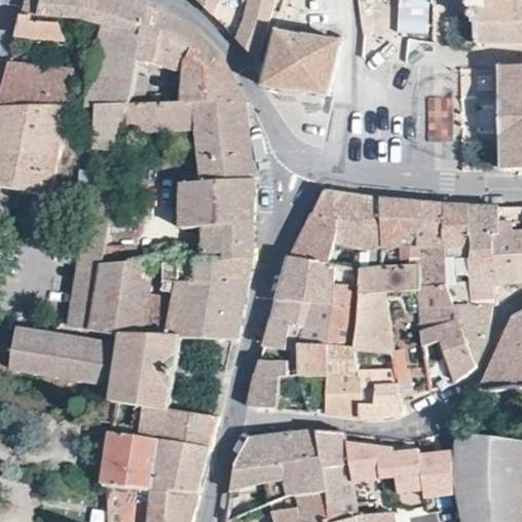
[(20,0),(16,13),(28,14),(81,17),(100,27),(85,101),(129,101),(142,58),(145,3),(136,0),(20,0)]
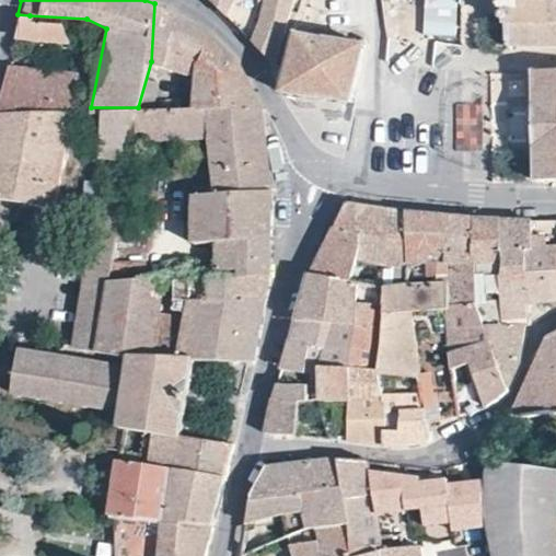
[(206,0),(216,7),(270,59),(273,50),(282,18),(289,0),(206,0)]
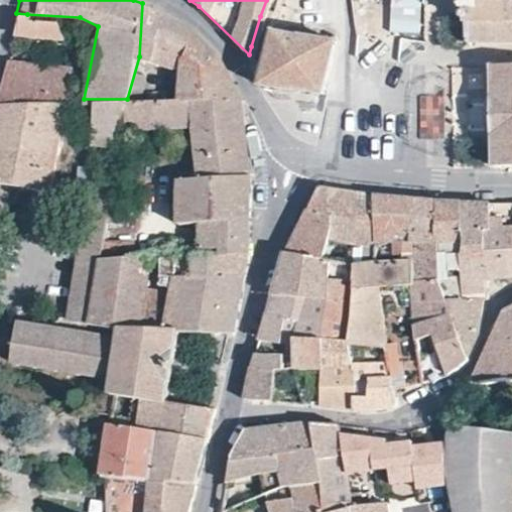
[(457,0),(458,18),(462,17),(463,41),(511,39),(511,0),(457,0)]
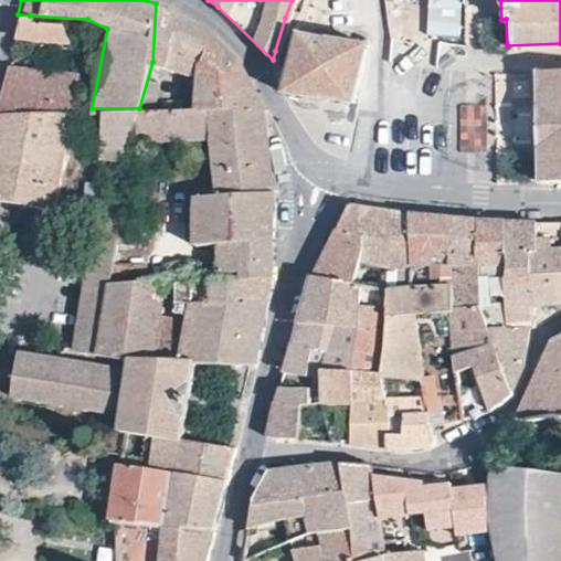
[(139,108),(151,108),(156,67),(189,78),(191,108),(263,107),(243,73),(226,52),(198,28),(156,3),(152,62),(139,108)]
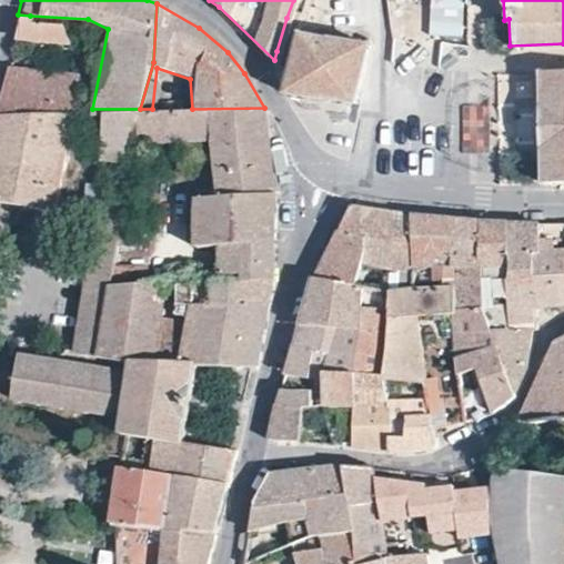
[(33,26),(30,16),(18,14),(13,44),(40,41),(44,52),(73,54),(66,29),(33,26)]
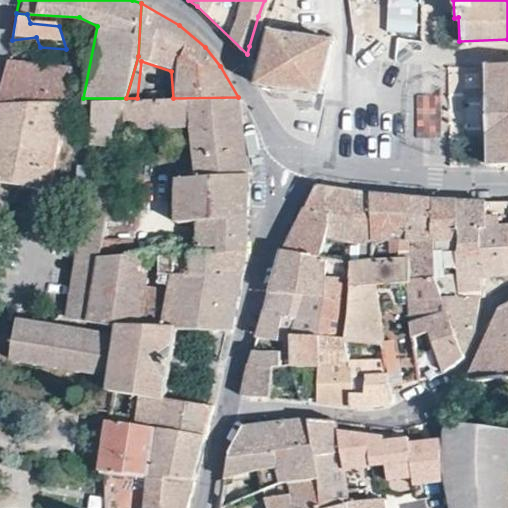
[(327,41),(267,30),(263,50),(257,80),(295,86),(318,91),(327,41)]
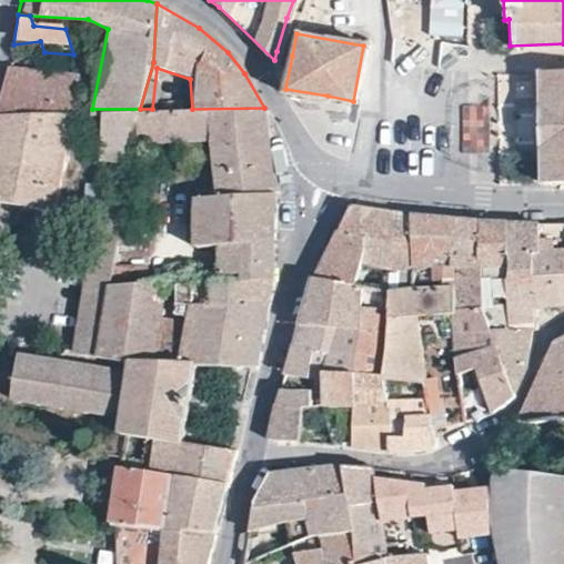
[(7,66),(0,93),(0,112),(68,111),(76,73),(7,66)]
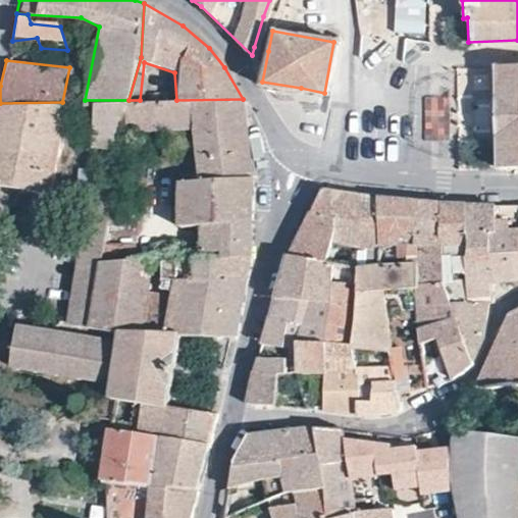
[(517,63),(495,64),(496,167),(517,166),(517,63)]
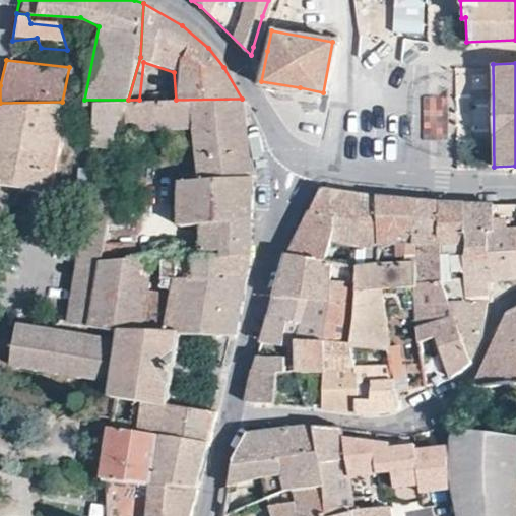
[(128,100),(84,100),(86,164),(87,197),(109,201),(113,178),(105,177),(105,163),(100,162),(99,146),(120,147),(119,130),(190,127),(196,179),(176,179),(177,222),(198,226),(197,238),(147,242),(145,255),(177,256),(210,255),(246,252),(250,207),(248,163),(242,99),(176,100),(139,100),(128,100)]
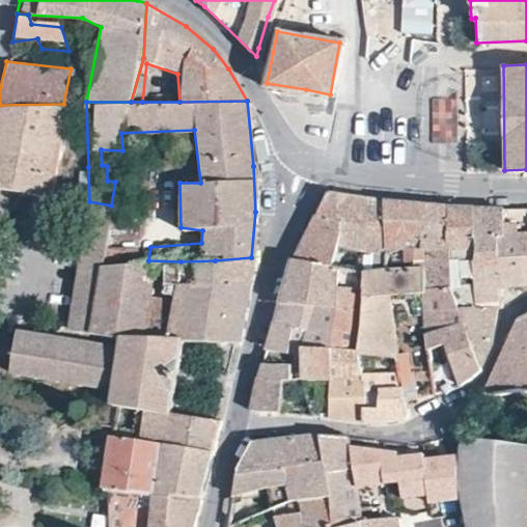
[(0,188),(58,200),(63,104),(0,105),(0,188)]
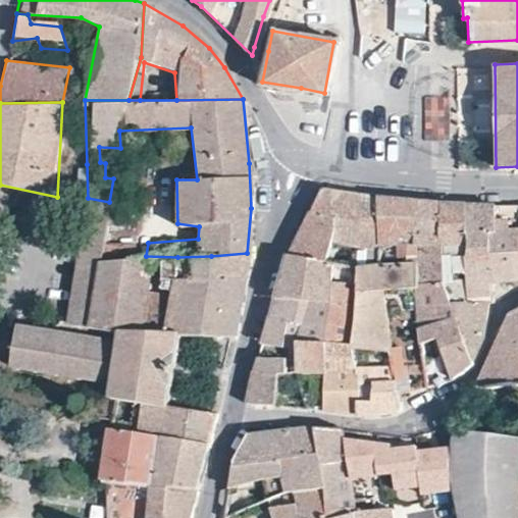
[(88,198),(87,164),(73,165),(74,195),(88,198)]
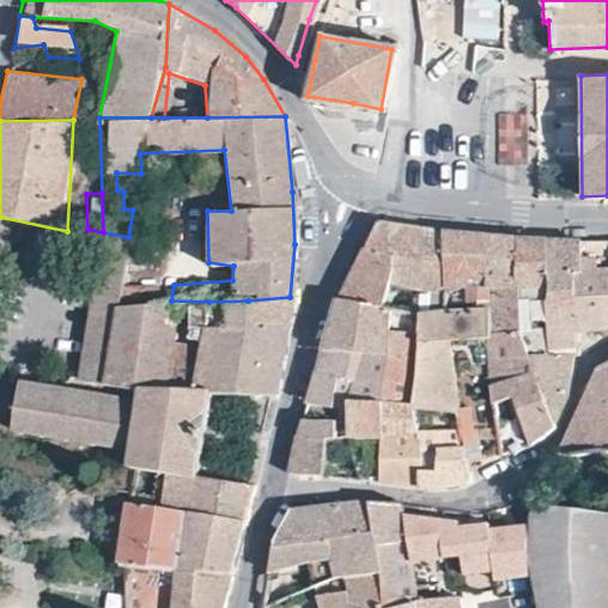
[(363,247),(393,255),(443,261),(443,230),(376,222),(369,233),(363,247)]
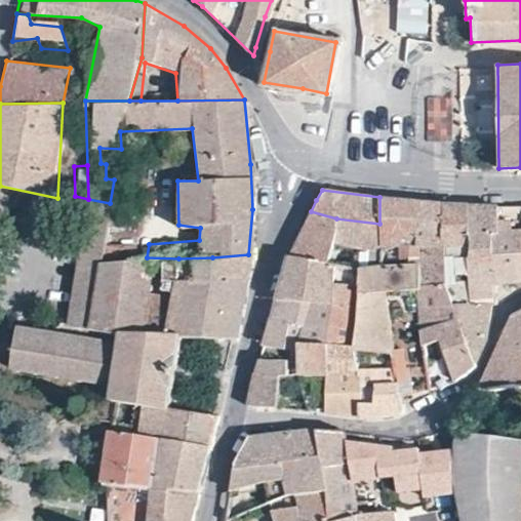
[(416,200),(379,197),(379,224),(381,264),(416,264),(417,286),(444,282),(441,257),(441,246),(414,245),(416,200)]
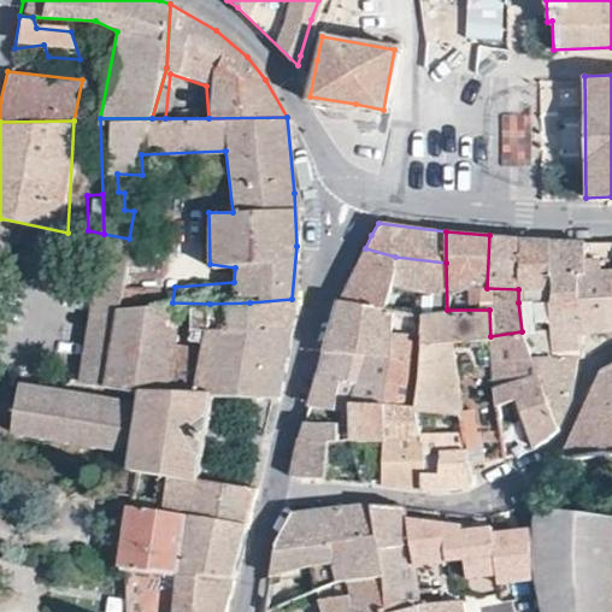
[(129,239),(104,234),(75,380),(98,383),(100,376),(115,306),(121,287),(125,263),(128,248),(129,239)]
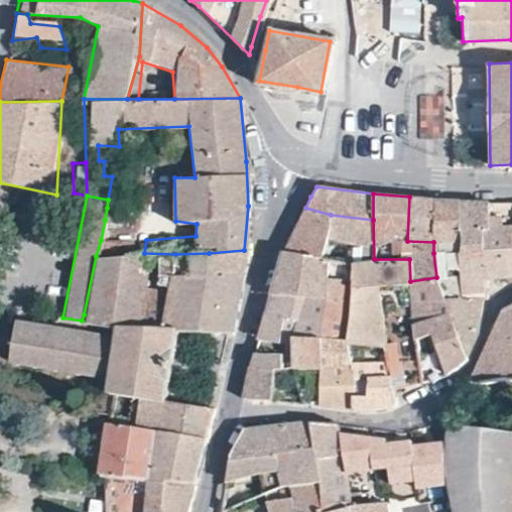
[(458,200),(409,197),(407,241),(433,242),(433,253),(457,251),(458,200)]
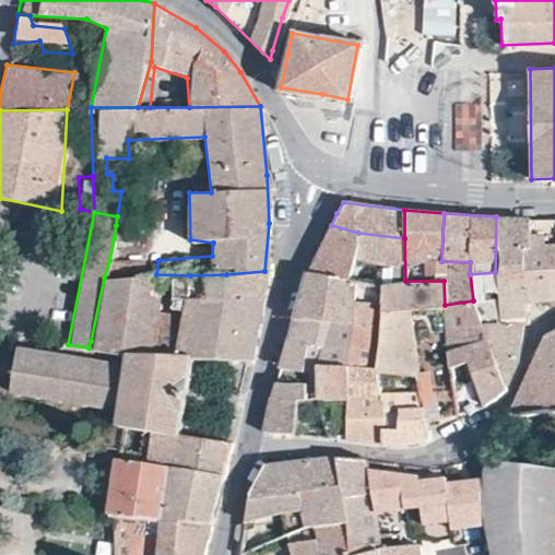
[(554,217),(496,216),(495,272),(554,268),(554,217)]
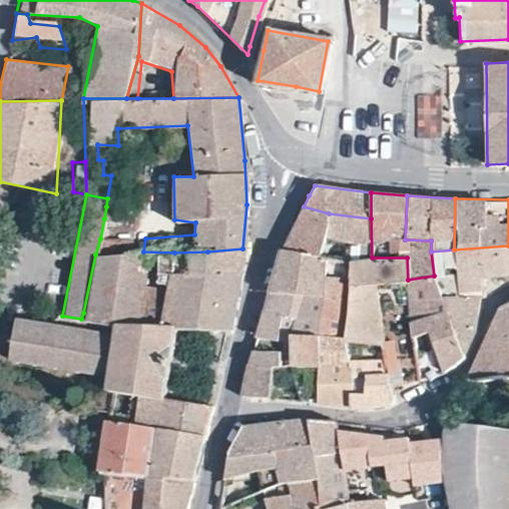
[(120,207),(106,206),(104,218),(119,220),(120,207)]
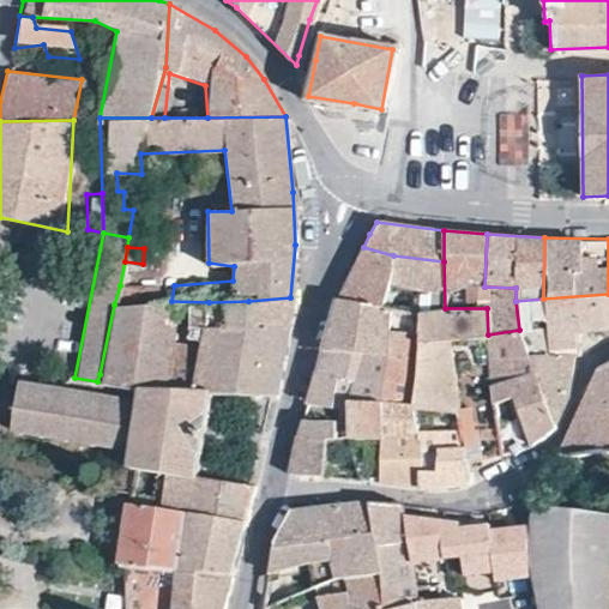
[(363,247),(336,297),(390,306),(387,283),(414,291),(405,312),(418,313),(445,308),(444,261),(393,255),(363,247)]
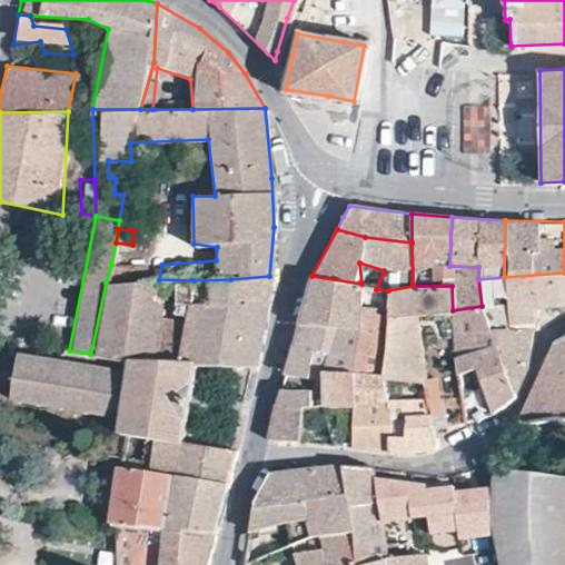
[(111,265),(106,283),(141,284),(144,263),(111,265)]
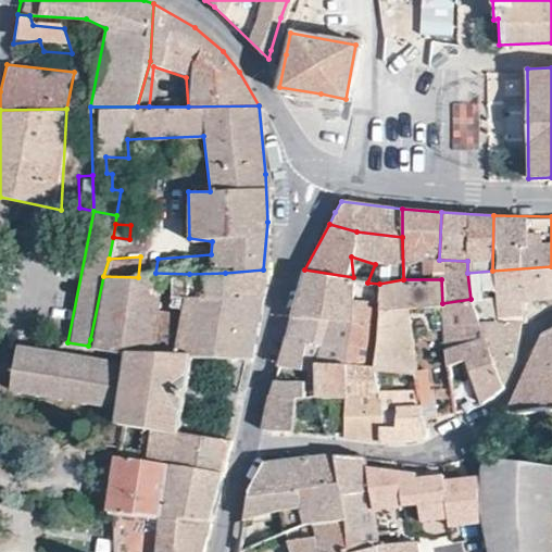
[(551,266),(492,271),(494,321),(515,320),(522,320),(522,299),(547,297),(551,296),(551,266)]
